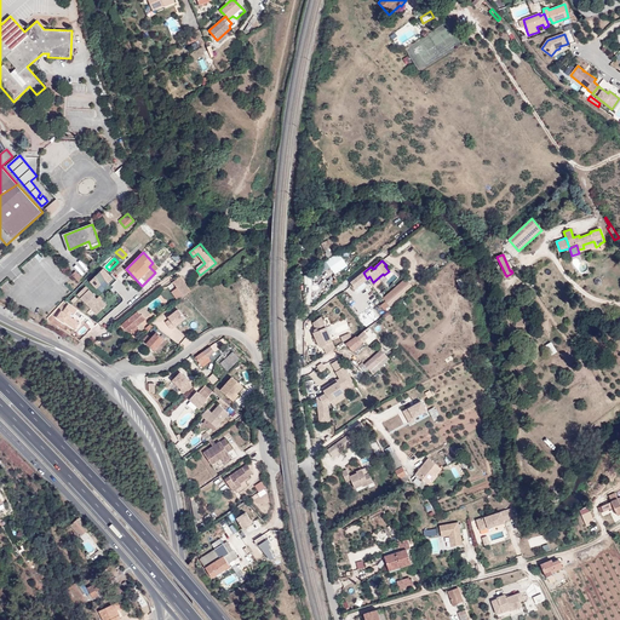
[(323,275),(332,270),(327,264),(320,269),(323,275)]
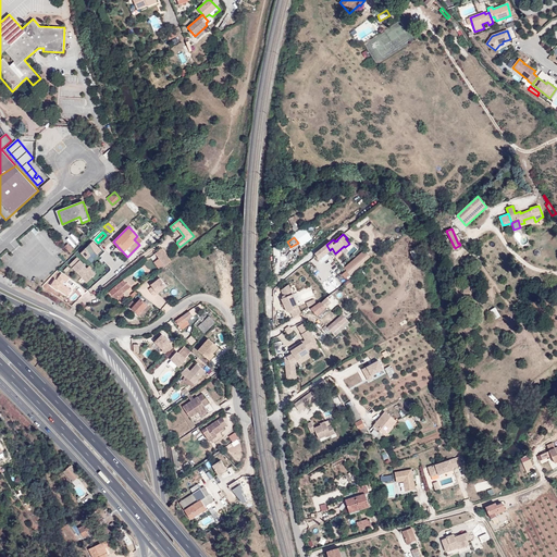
[(102,251),(94,242),(82,254),(88,260),(91,256),(90,255),(95,252),(98,255),(102,251)]
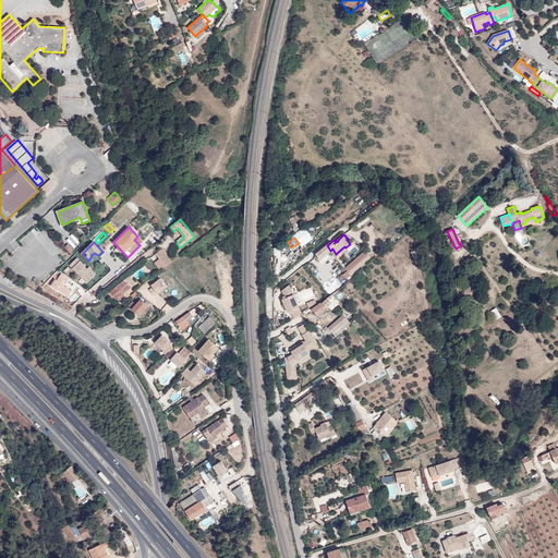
[(74,250),(68,244),(64,247),(71,254),(74,250)]
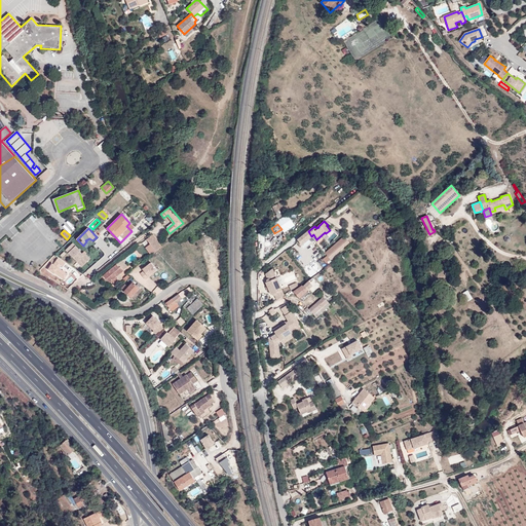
[(311,236),(308,231),(298,240),(302,246),(312,237),(311,236)]
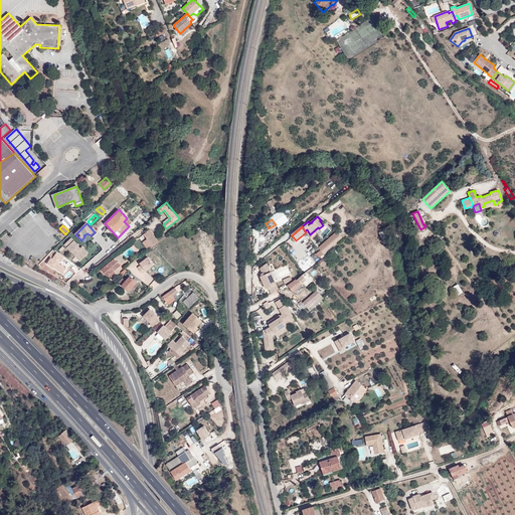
[(147,239),(152,246),(159,241),(150,229),(143,234),(147,239)]
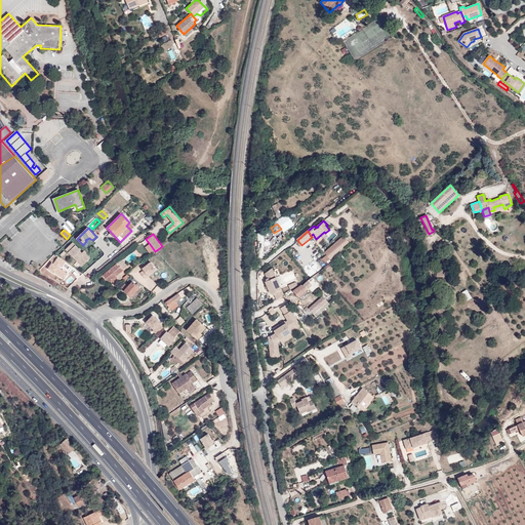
[(349,243),(344,236),(324,252),(329,259),(349,243)]
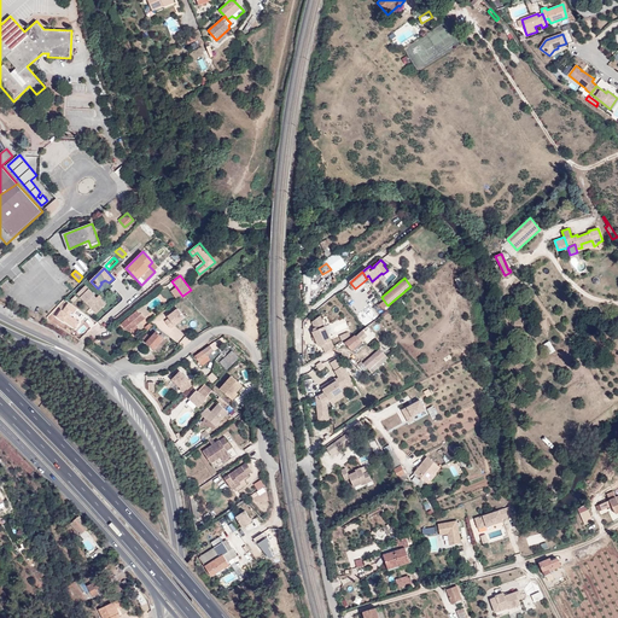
[(369,281),(367,279),(355,289),(350,283),(348,284),(355,293),(369,281)]
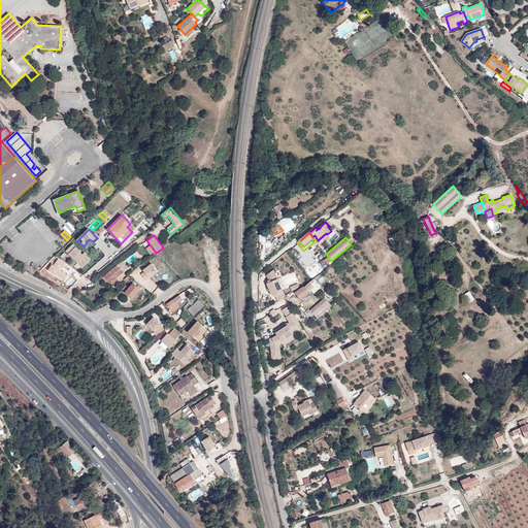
[(65,251),(77,263),(79,261),(85,266),(90,260),(86,256),(83,254),(80,253),(80,252),(73,243),(65,251)]
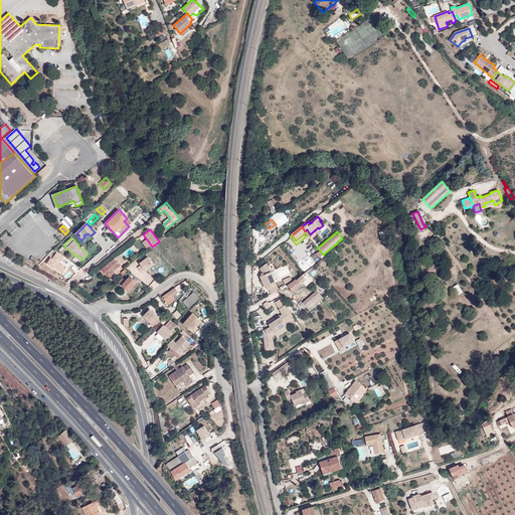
[(148,249),(152,246),(147,239),(142,242),(148,249)]
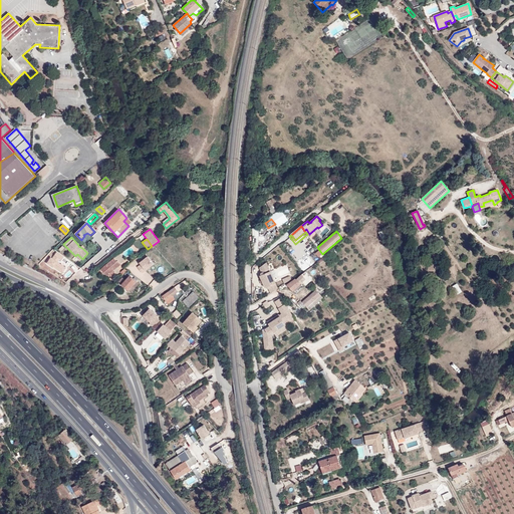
[(54,257),(50,253),(41,261),(45,265),(54,257)]
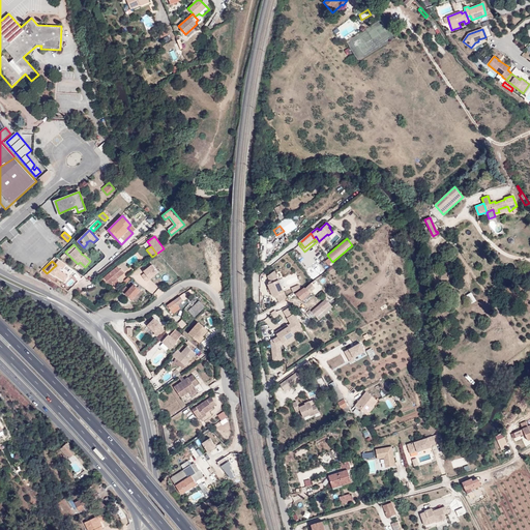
[(122,262),(118,266),(120,269),(121,269),(124,272),(128,269),(122,262)]
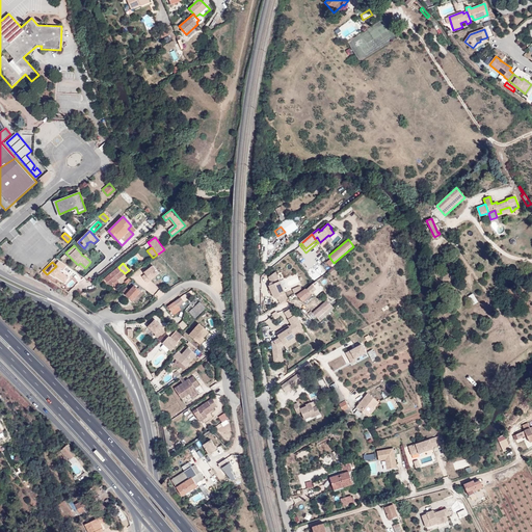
[(142,275),(149,284),(161,274),(155,266),(142,275)]
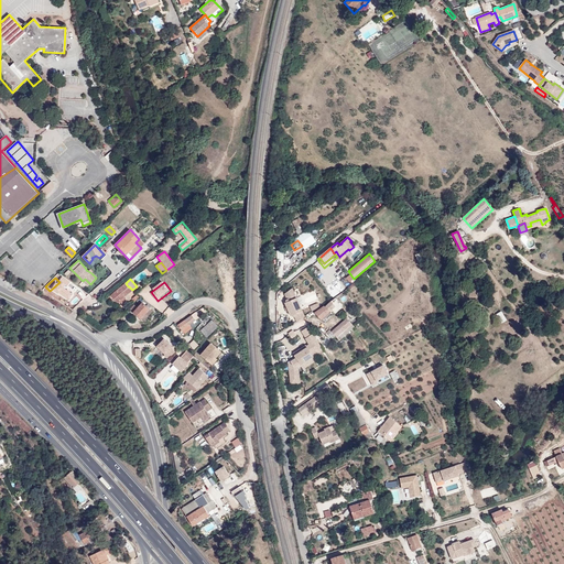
[(123,305),(128,301),(125,296),(128,294),(132,290),(129,286),(128,286),(126,283),(125,283),(110,295),(117,303),(120,301),(123,305)]
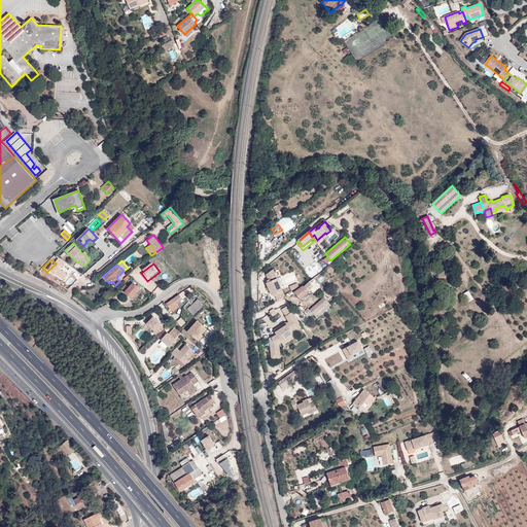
[(278,301),(285,295),(273,270),(266,275),(269,282),(267,283),(269,287),(270,290),(272,295),(275,294),(278,301)]
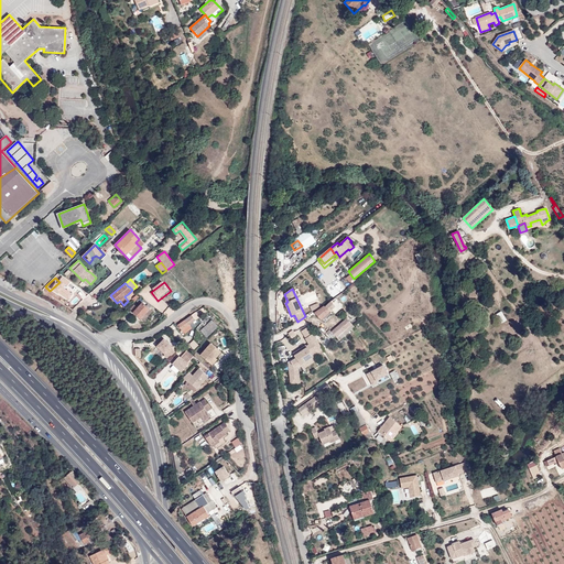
[(149,307),(142,302),(137,307),(133,304),(130,308),(141,318),(149,307)]
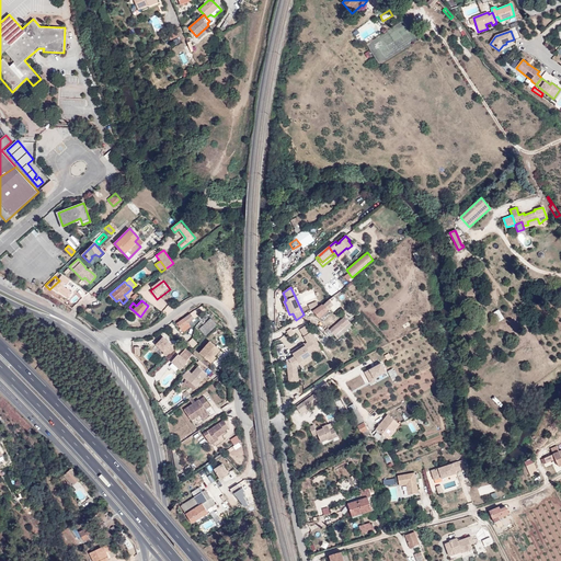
[(321,307),(325,312),(334,305),(330,300),(323,306),(323,305),(321,307)]
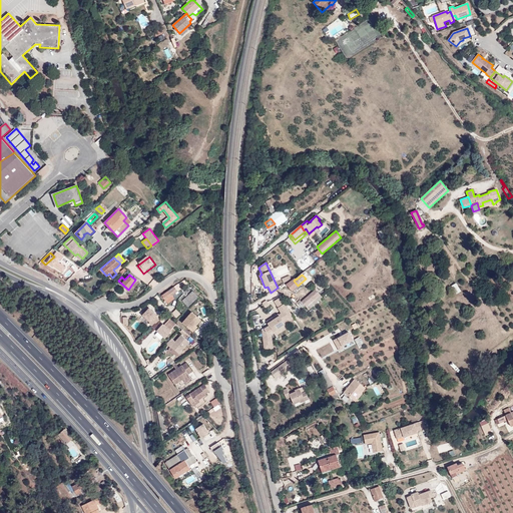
[(293,291),(298,286),(294,281),(287,285),(293,291)]
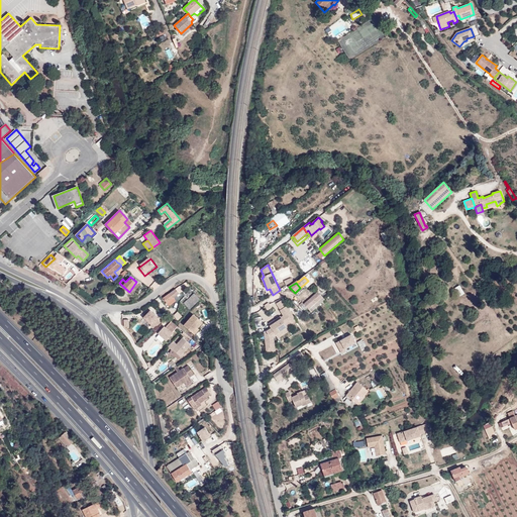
[(460,285),(456,288),(460,296),(466,294),(460,285)]
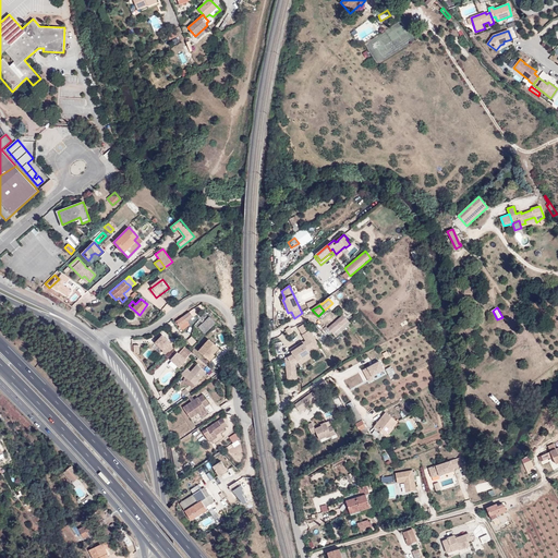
[(197,314),(193,308),(176,322),(182,330),(190,325),(186,322),(197,314)]
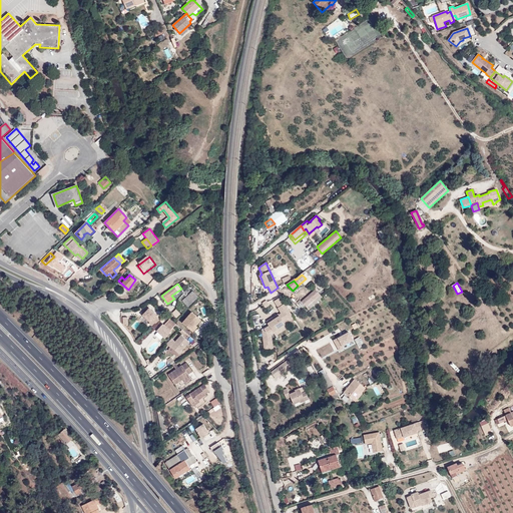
[(307,307),(320,295),(316,290),(302,302),(299,305),(304,310),(306,307),(307,307)]
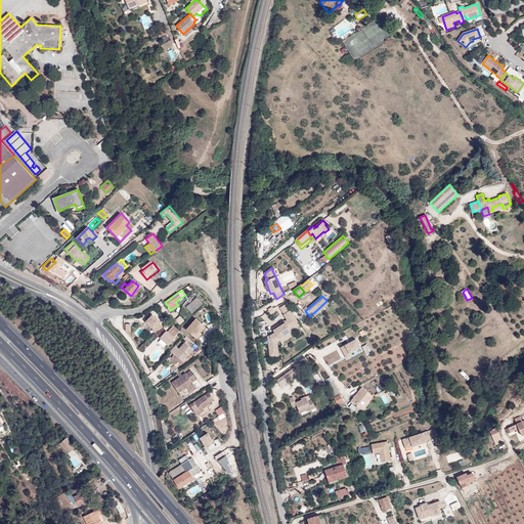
[(203,303),(197,297),(186,307),(191,313),(203,303)]
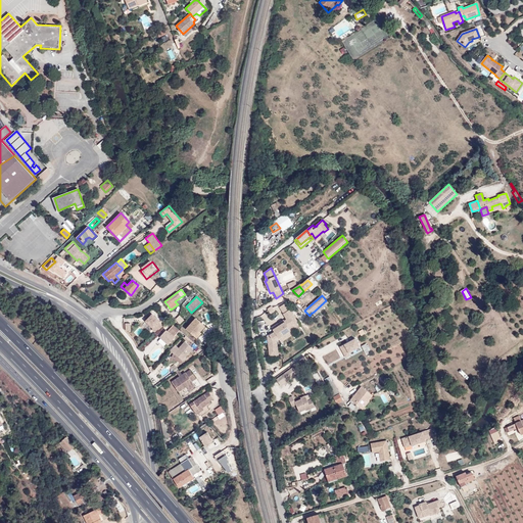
[(329,303),(326,300),(313,313),(315,316),(329,303)]
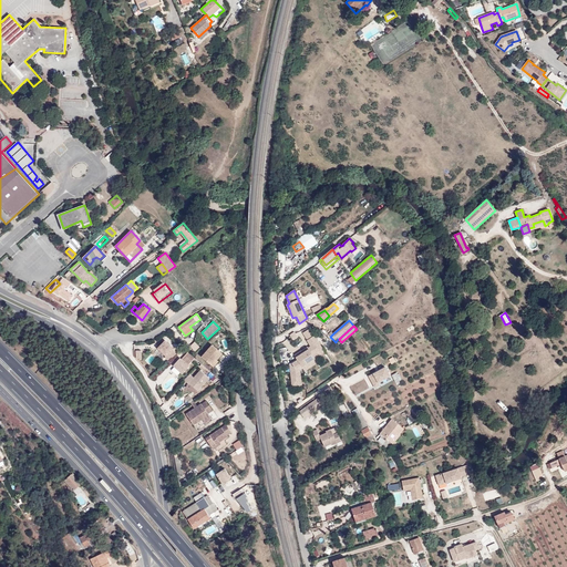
[(308,340),(311,347),(309,348),(309,349),(302,353),(297,358),(298,360),(290,366),(292,385),(301,385),(300,370),(303,368),(302,367),(316,358),(313,356),(323,349),(315,336),(313,336),(309,329),(303,333),(308,340)]
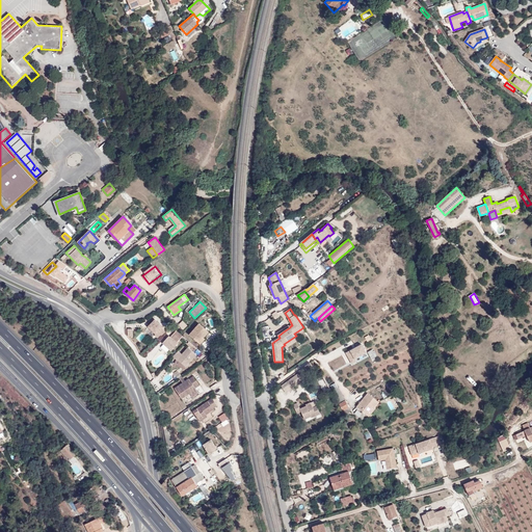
[(162,328),(163,327),(155,320),(147,328),(155,336),(154,338),(158,342),(166,333),(162,328)]
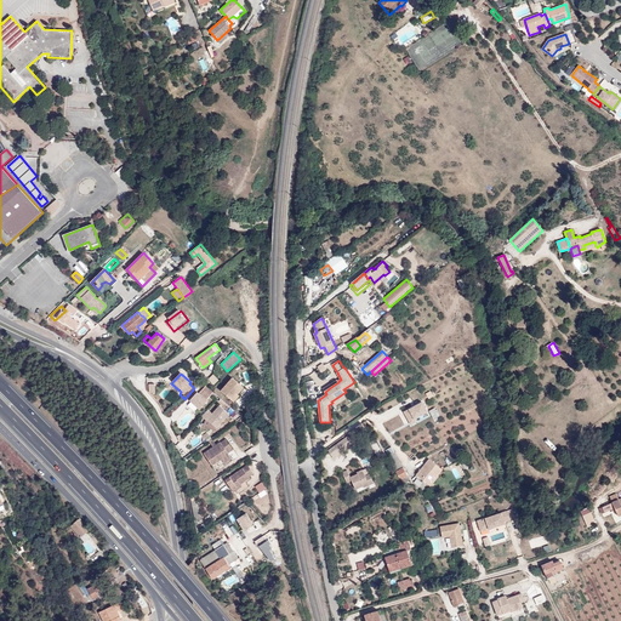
[(244,389),(232,379),(221,392),(234,404),(240,397),(239,396),(244,389)]
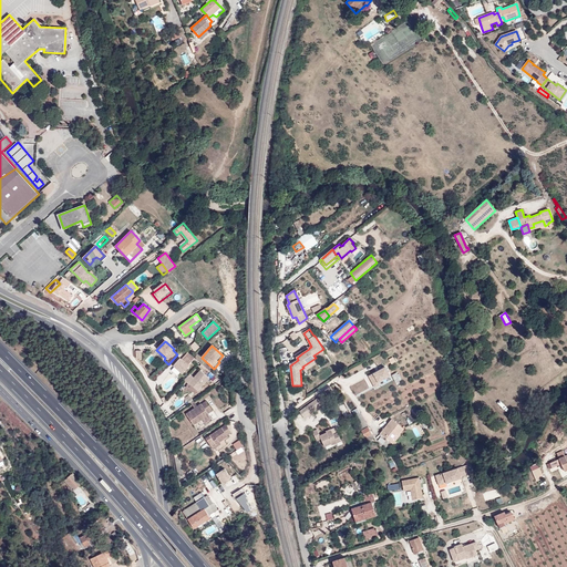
[(316,358),(326,352),(323,349),(313,356),(316,358)]
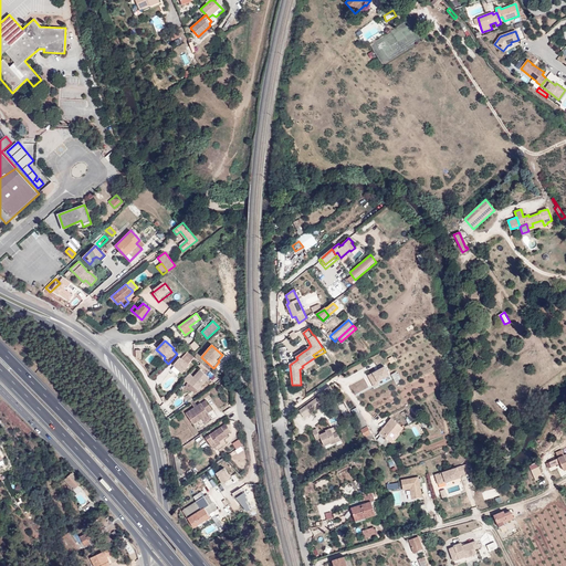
[(180,358),(173,366),(182,375),(189,366),(188,365),(195,358),(187,353),(181,359),(180,358)]
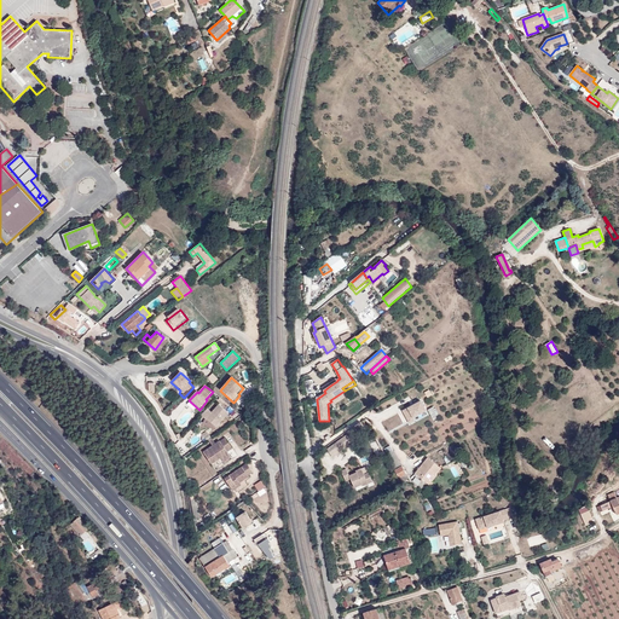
[(427,411),(422,401),(415,405),(415,406),(412,408),(411,406),(404,410),(410,423),(415,420),(414,417),(427,411)]
